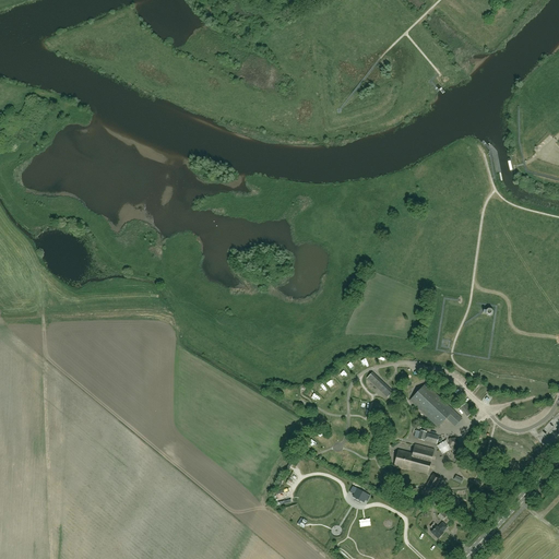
[(392,392),(384,385),(372,373),(367,379),(388,397),(392,392)]
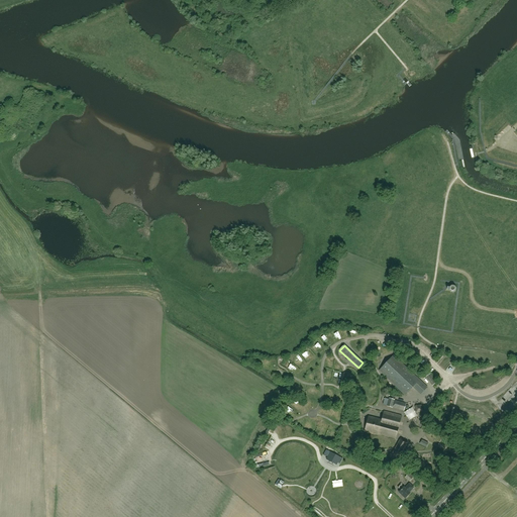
[(381,371),(388,377),(406,393),(410,389),(411,390),(414,386),(413,385),(418,381),(393,357),(389,362),(388,360),(384,365),(386,366),(381,371)]
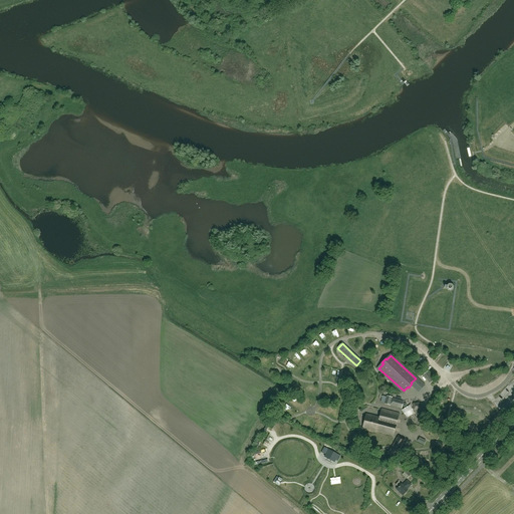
[(430,383),(435,380),(428,371),(424,374),(430,383)]
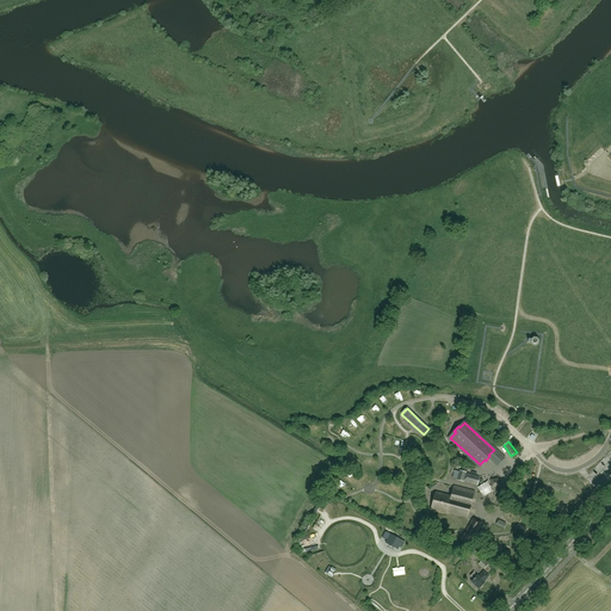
[(498,464),(503,458),(495,452),(491,457),(498,464)]
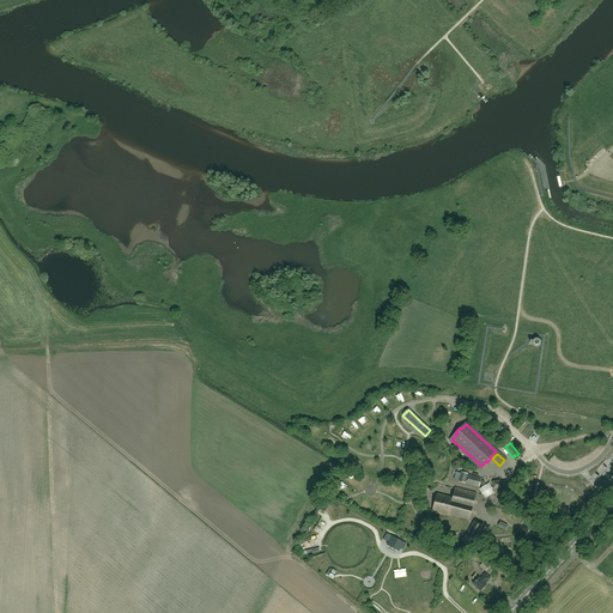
[(459,481),(479,487),(481,479),(467,474),(468,474),(461,472),(459,481)]
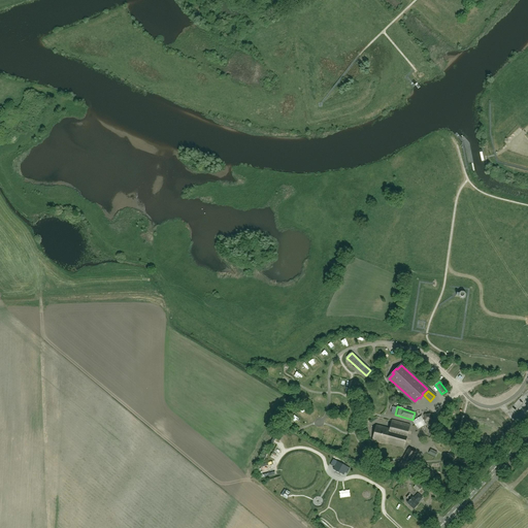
[(386,443),(404,448),(410,425),(392,420),(390,428),(376,425),(372,440),(386,444),(386,443)]
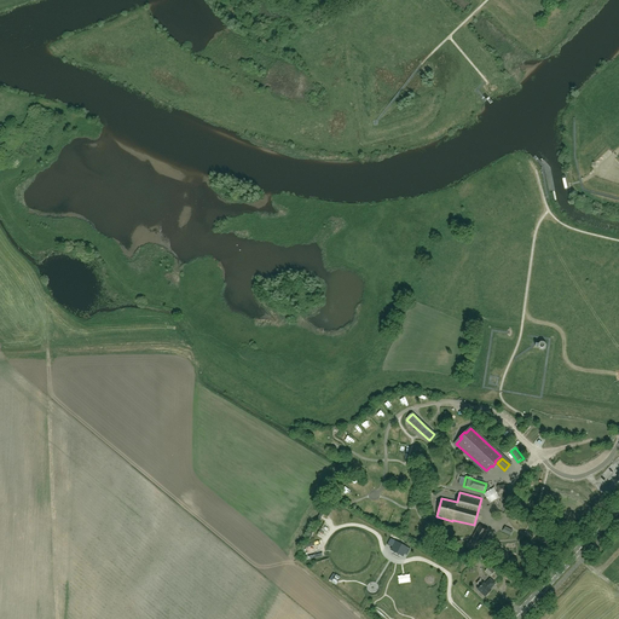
[(368,507),(364,513),(370,516),(374,512),(368,507)]
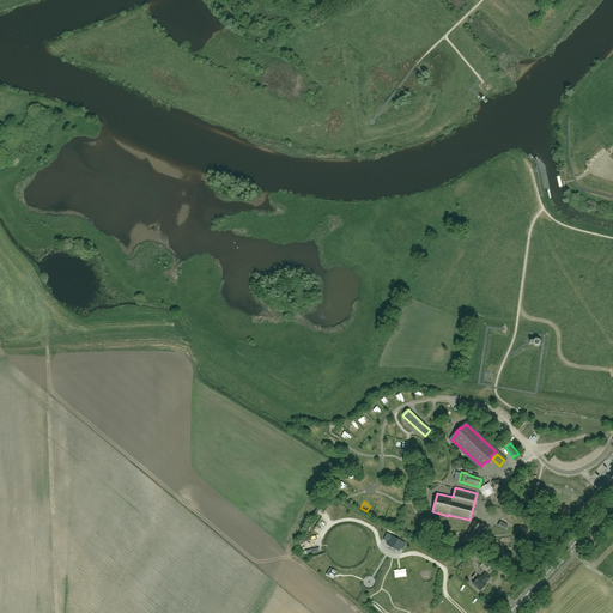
[(481,527),(474,522),(465,539),(462,538),(461,541),(473,548),(479,539),(477,536),(481,527)]
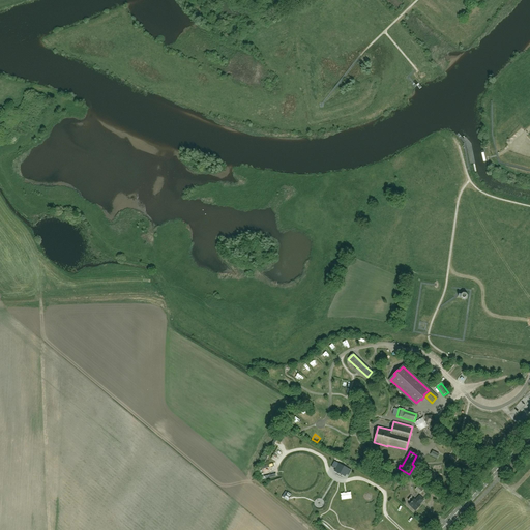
[(345,476),(346,474),(349,469),(339,463),(336,469),(334,471),(345,476)]
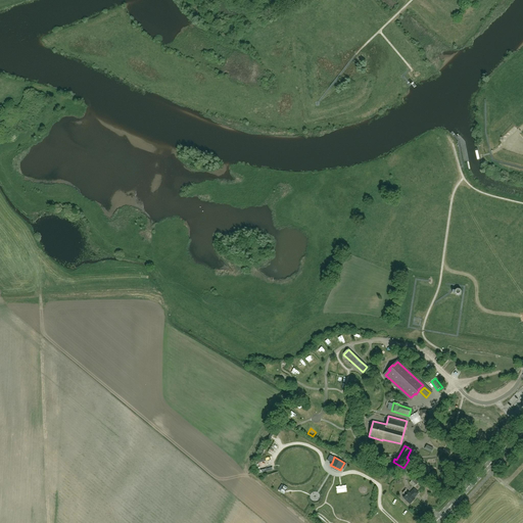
[(423,463),(419,468),(427,474),(431,469),(423,463)]
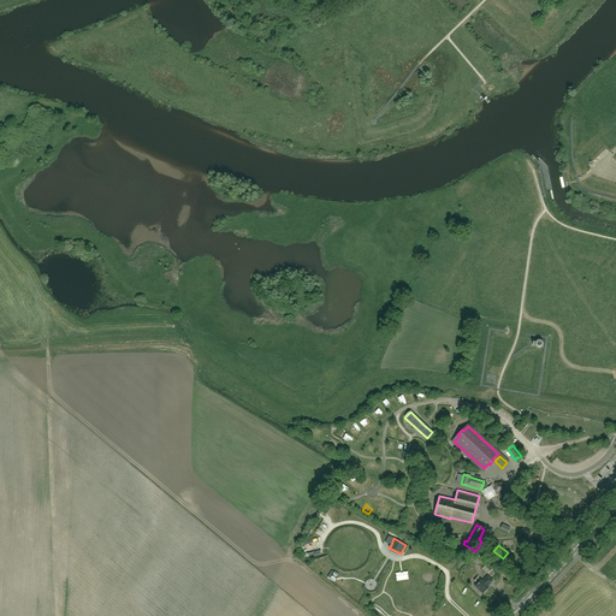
[(493,569),(489,563),(484,568),(489,573),(493,569)]
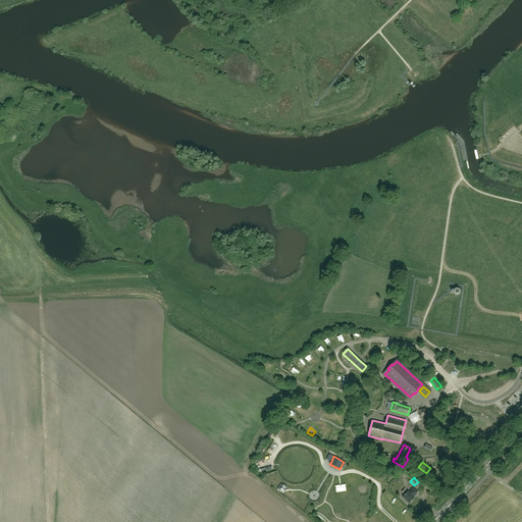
[(281,483),(277,488),(283,492),(286,487),(281,483)]
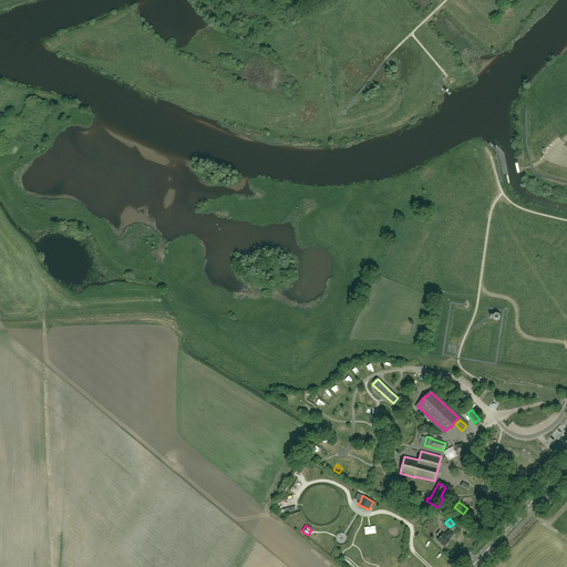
[(449,539),(454,535),(449,531),(444,535),(443,534),(442,535),(440,532),(437,535),(440,537),(437,539),(444,547),(450,540),(449,539)]
